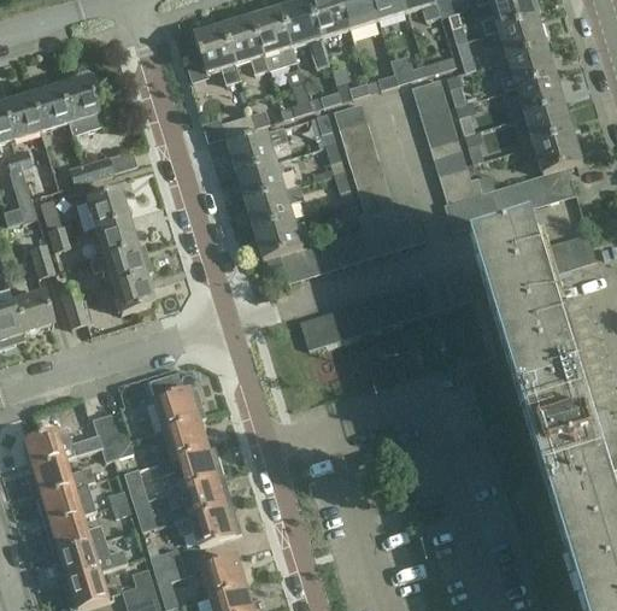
[(281,7),(293,47),(309,42),(316,69),(330,64),(322,39),(311,0),(303,0),(281,7)]
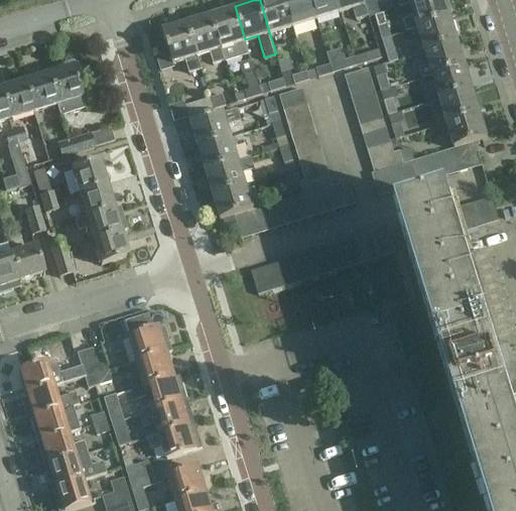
[(293,24),(285,0),(260,0),(269,32),(293,24)]
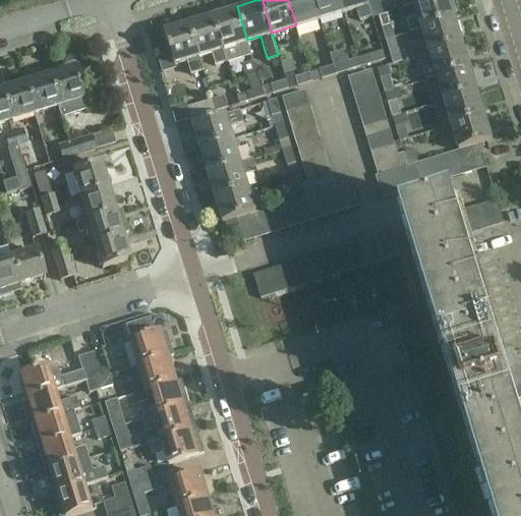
[(321,17),(314,0),(288,0),(296,24),(321,17)]
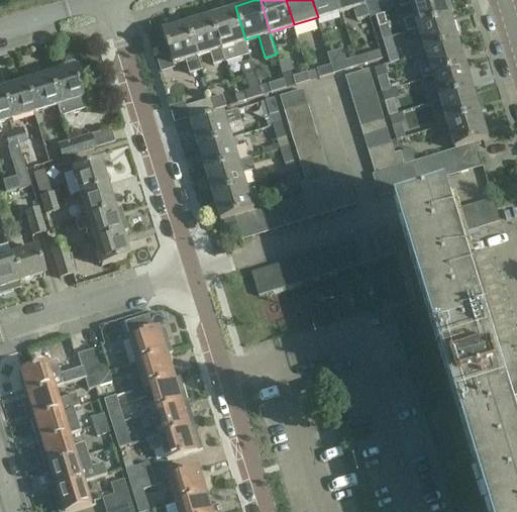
[(342,10),(339,0),(312,0),(318,17),(342,10)]
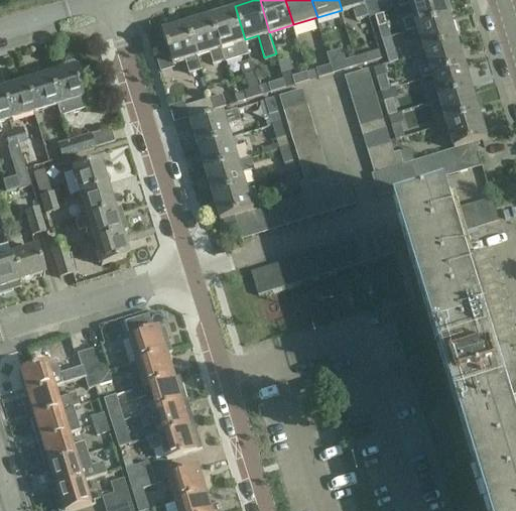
[(339,0),(342,10),(353,6),(356,16),(369,13),(365,2),(364,0),(339,0)]
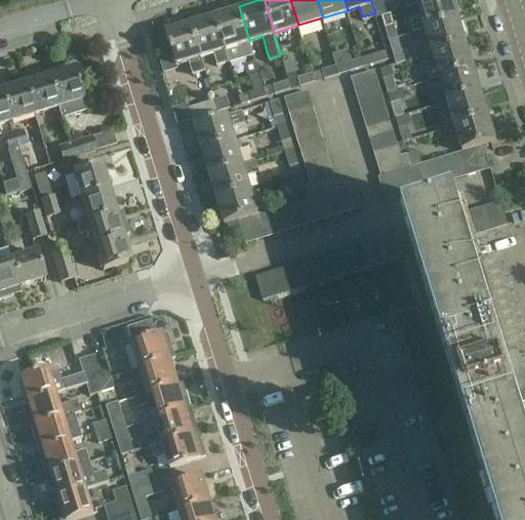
[(420,0),(416,1),(420,14),(409,17),(412,30),(425,26),(458,15),(453,0),(420,0)]
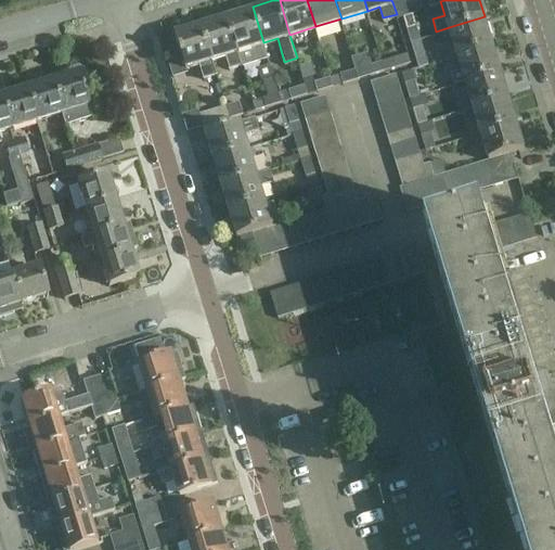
[(263,42),(253,7),(227,14),(242,62),(242,64),(268,55),(263,42)]
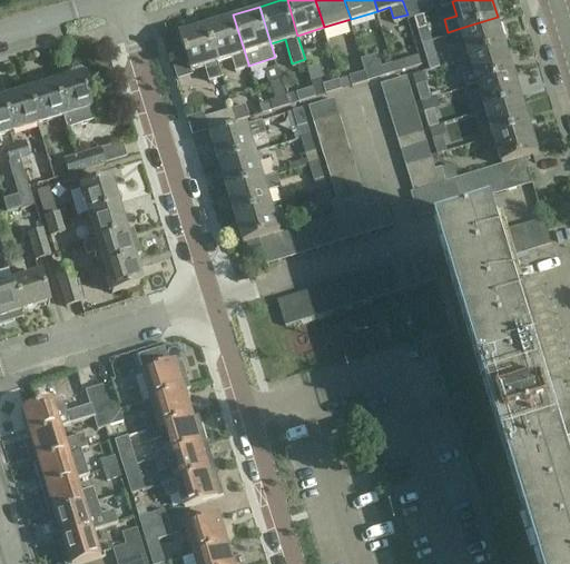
[(422,40),(431,37),(426,21),(423,11),(413,13),(422,40)]
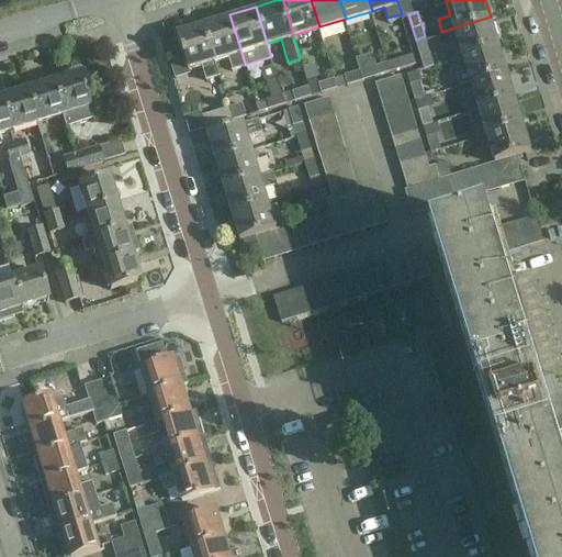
[(204,22),(215,59),(229,55),(233,66),(245,63),(229,14),(204,22)]
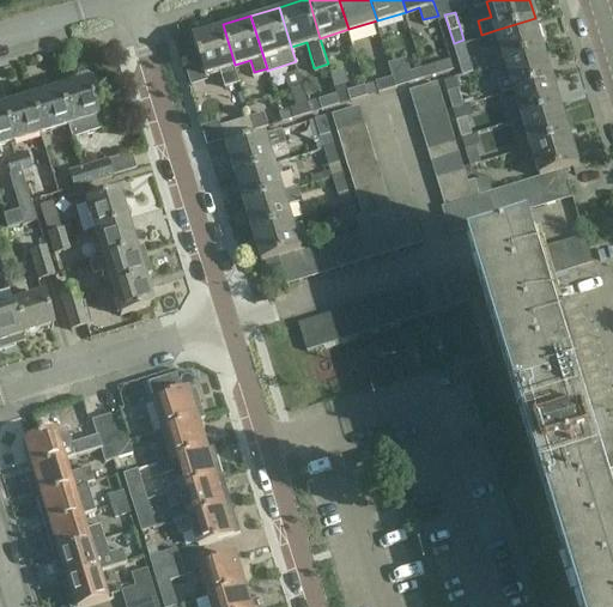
[(504,59),(544,47),(535,18),(496,30),(504,59)]
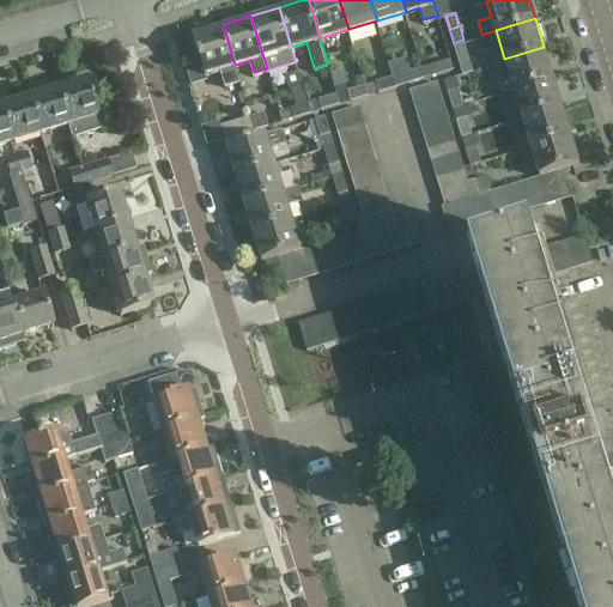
[(235,65),(223,24),(193,34),(205,73),(220,68),(225,84),(240,80),(235,65)]
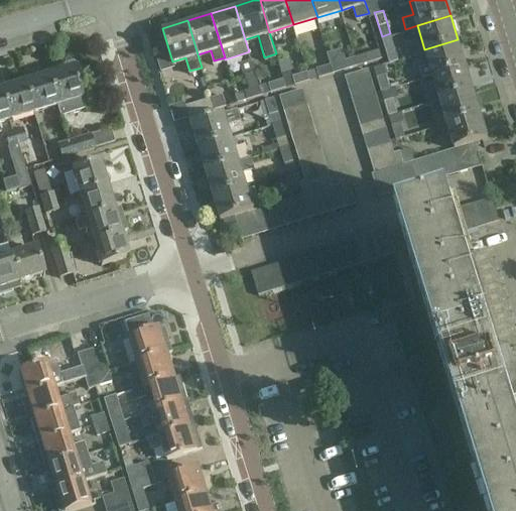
[(390,33),(382,36),(389,60),(397,57),(390,33)]
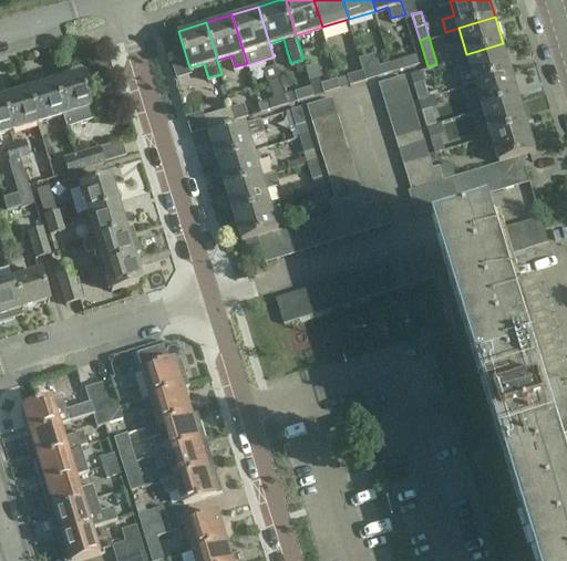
[(474,81),(511,69),(503,43),(466,54),(474,81)]
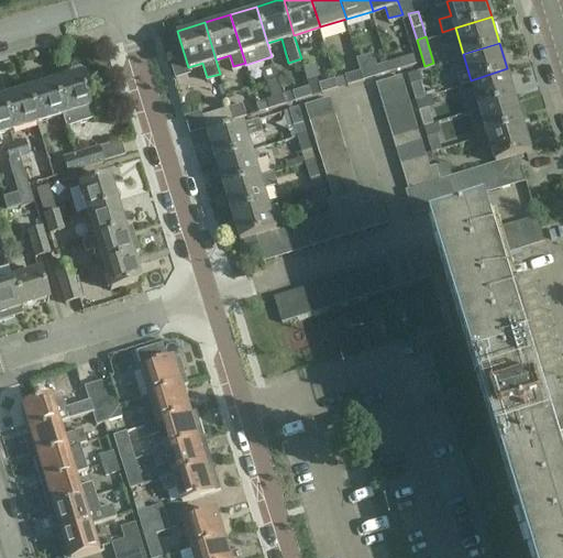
[(412,51),(397,55),(400,66),(416,61),(412,51)]
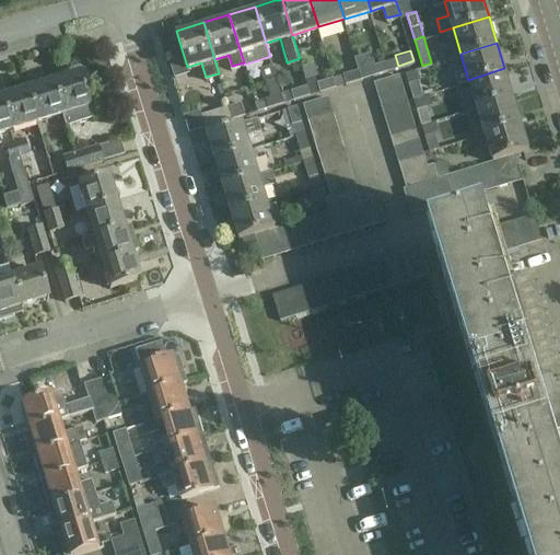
[(384,59),(369,64),(372,73),(387,69),(384,59)]
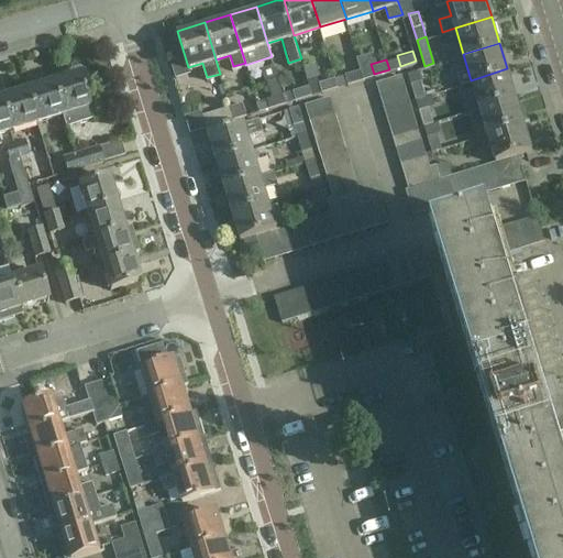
[(53,80),(63,111),(66,124),(92,116),(85,88),(91,86),(86,68),(80,65),(61,70),(62,77),(53,80)]
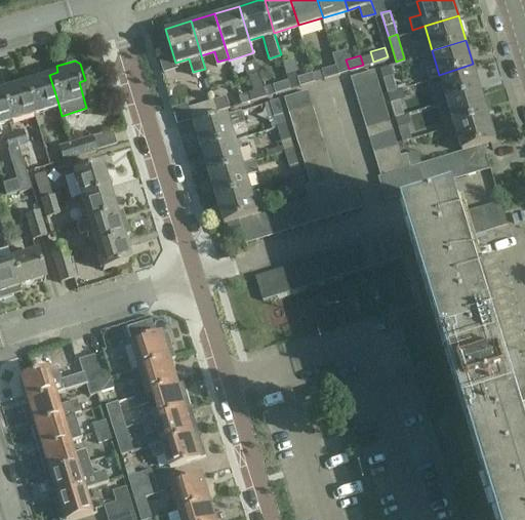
[(336,63),(321,67),(324,76),(338,72),(336,63)]
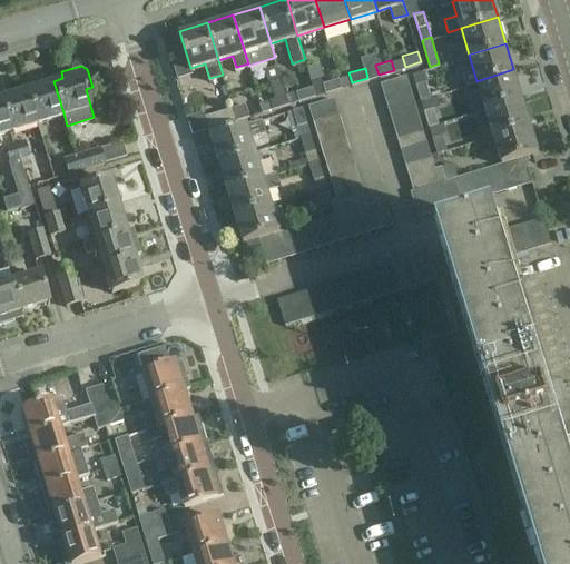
[(484,107),(522,96),(513,69),(477,81),(484,107)]
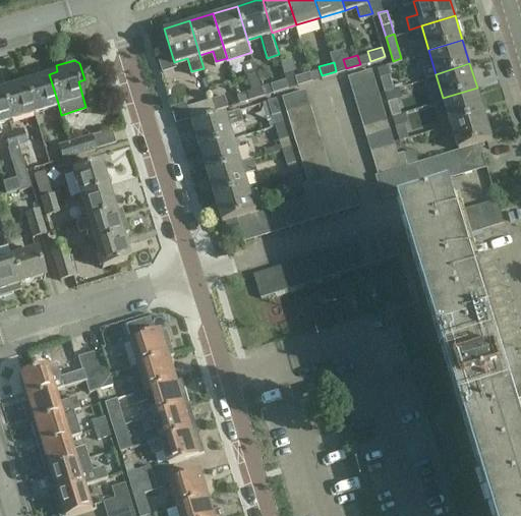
[(351,87),(374,79),(371,67),(348,74),(351,87)]
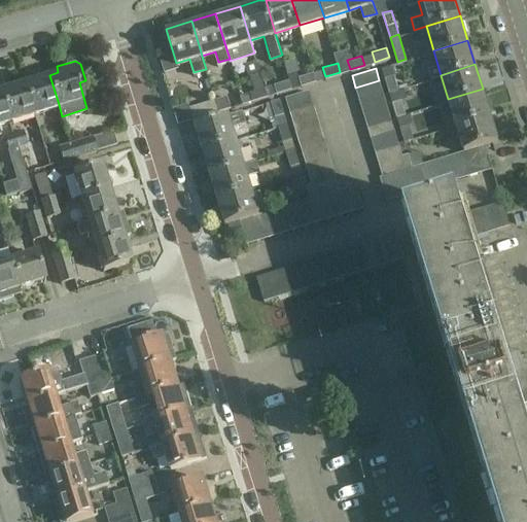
[(242,102),(252,99),(267,95),(259,69),(249,72),(254,89),(239,93),(242,102)]
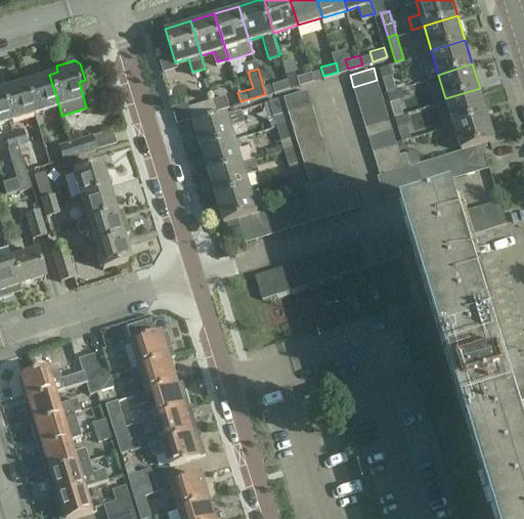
[(311,71),(297,75),(299,84),(314,79),(311,71)]
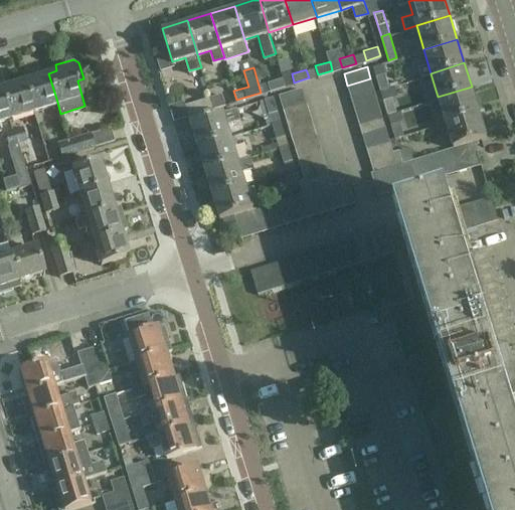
[(380,89),(388,87),(384,71),(375,74),(380,89)]
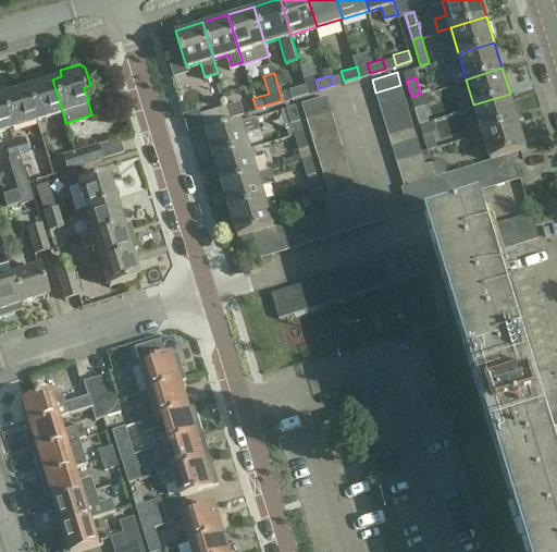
[(27,87),(36,118),(62,110),(52,80),(27,87)]
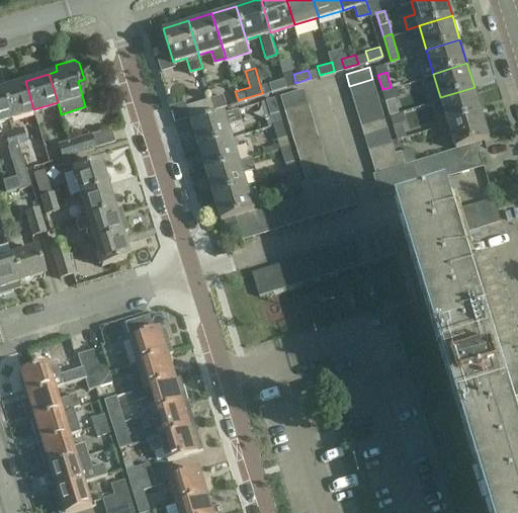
[(283,77),(269,81),(272,90),(286,85),(283,77)]
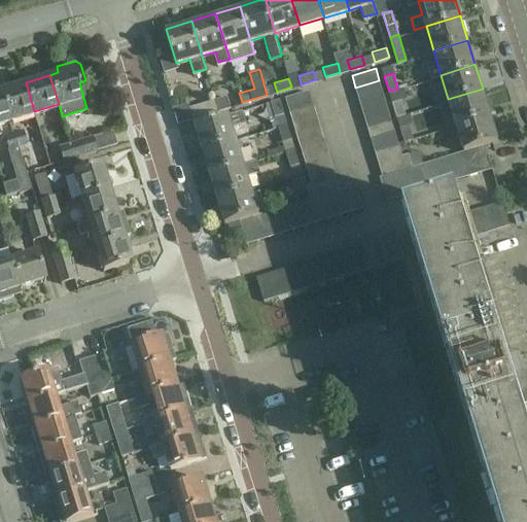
[(359,100),(383,93),(379,80),(355,88),(359,100)]
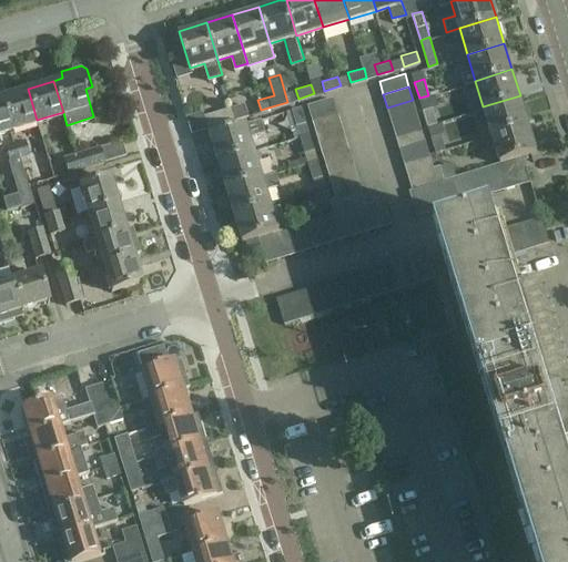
[(37,120),(28,89),(1,96),(11,128),(37,120)]
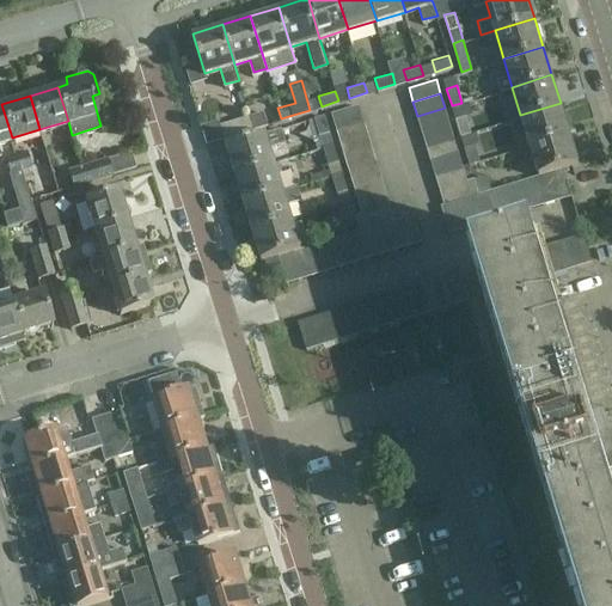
[(0,141),(12,138),(1,104),(0,98),(0,141)]
